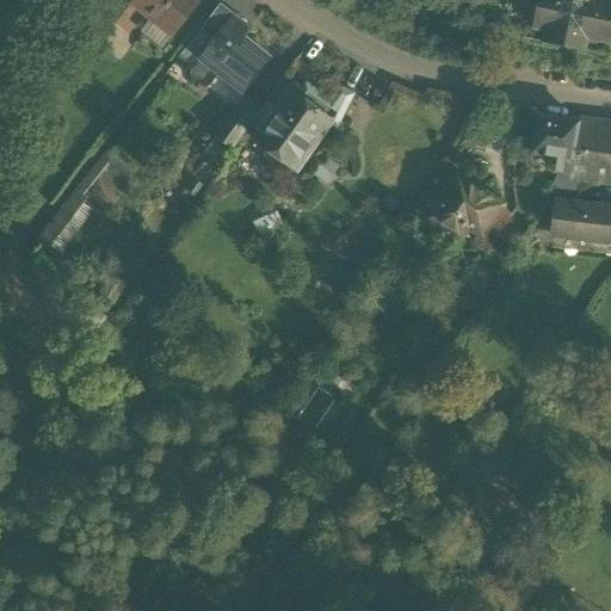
[(148,19),(153,23),(168,36),(196,2),(193,0),(131,0),(129,2),(143,16),(148,19)]
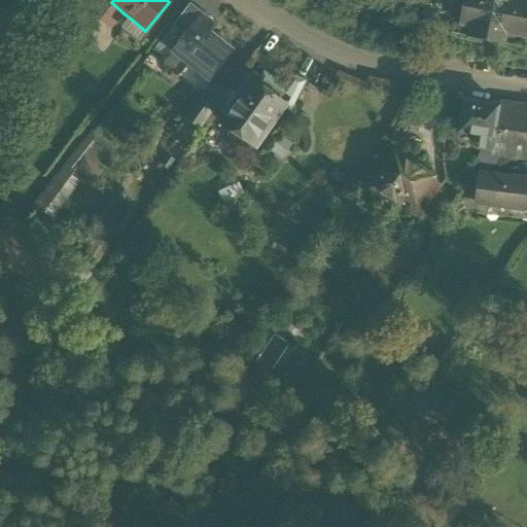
[(497,43),(505,45),(506,36),(526,40),(526,39),(526,0),(463,0),(458,27),(468,29),(466,38),(475,39),(497,43)]
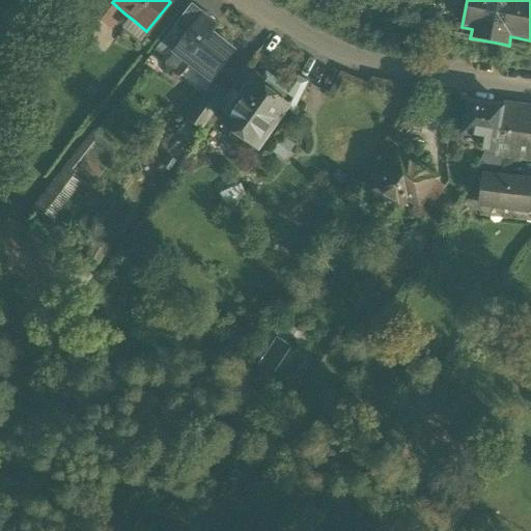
[(94,23),(108,33),(124,14),(112,2),(94,23)]
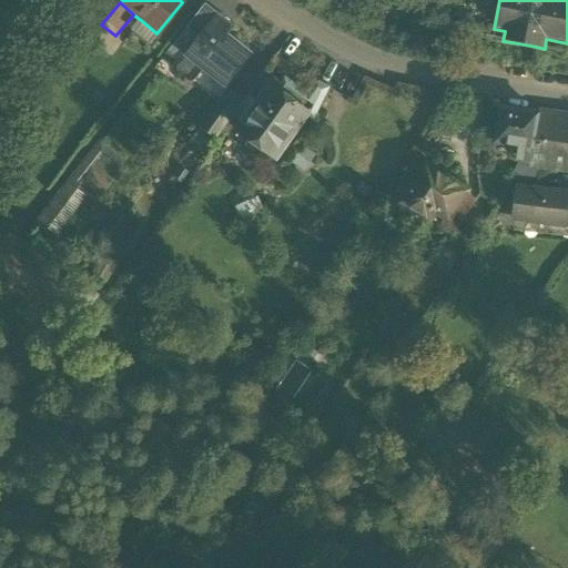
[(199,38),(200,39),(217,16),(204,4),(186,28),(199,38)]
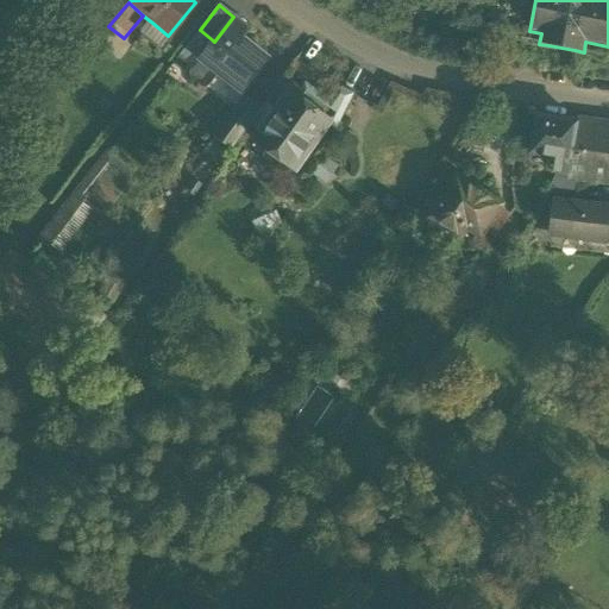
[(214,42),(213,41),(202,55),(220,70),(244,88),(268,57),(240,37),(248,29),(233,17),(214,42)]
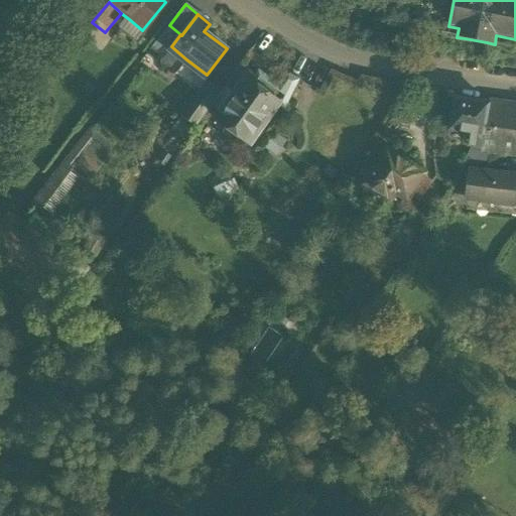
[(130,43),(142,30),(125,16),(113,28),(130,43)]
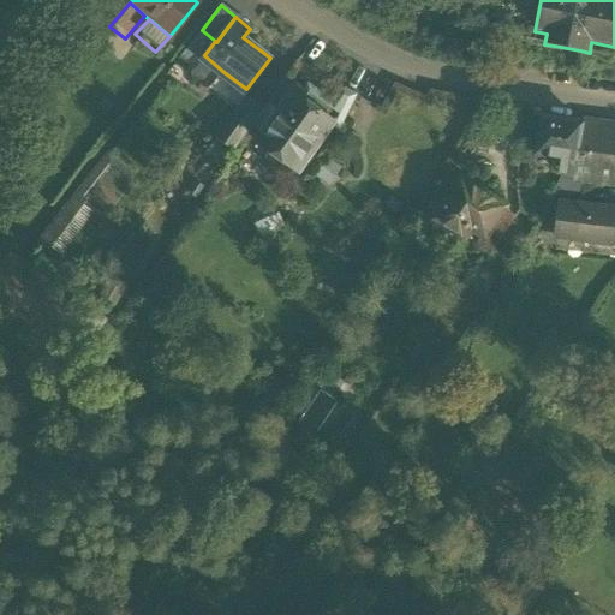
[(210,87),(222,71),(204,55),(215,41),(202,30),(181,55),(196,66),(191,72),(191,78),(204,89),(210,87)]
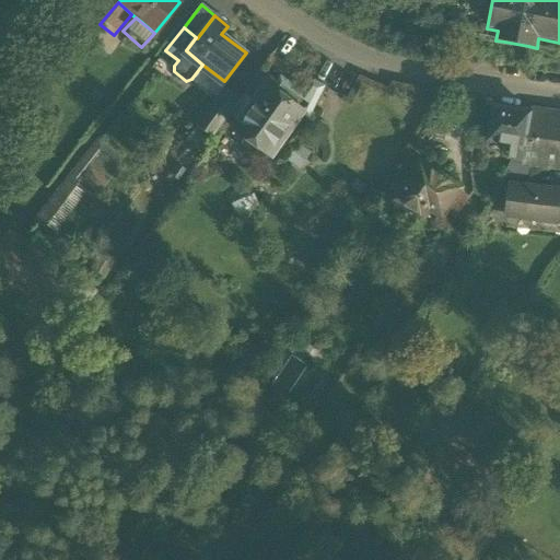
[(302,113),(308,117),(324,88),(311,81),(302,94),(280,79),(272,90),(302,112),(302,113)]
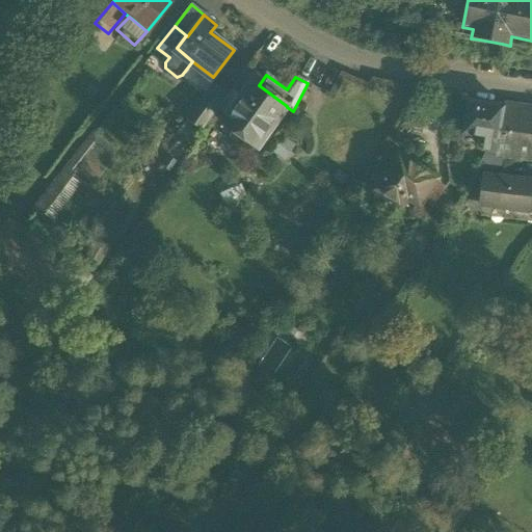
[(228,115),(262,140),(287,107),(287,106),(259,85),(253,81),(241,97),(229,114),(228,115)]
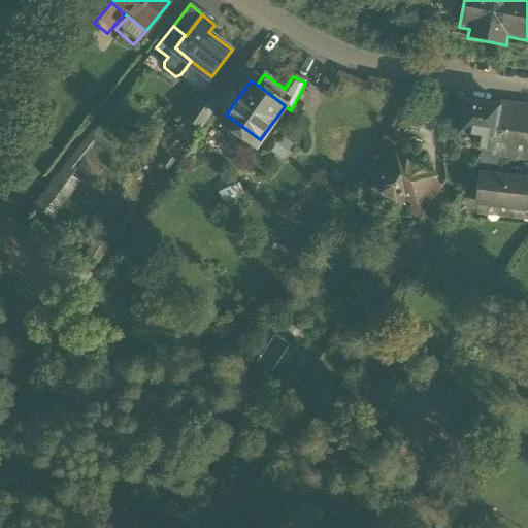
[(184,117),(200,129),(217,106),(222,99),(204,88),(184,117)]
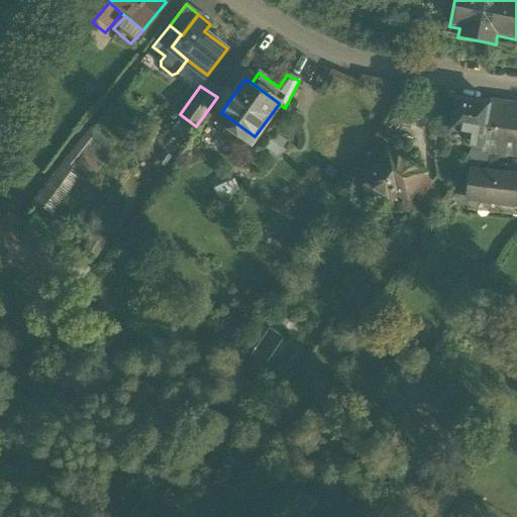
[(212,104),(222,111),(234,94),(224,87),(217,97),(212,104)]
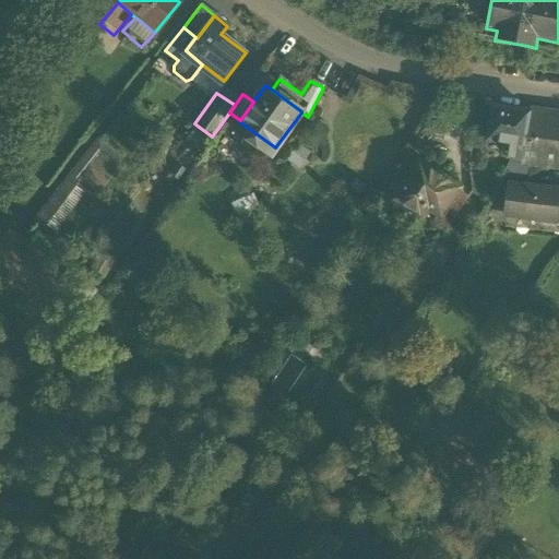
[(511,158),(520,159),(528,110),(491,105),(485,141),(511,145),(509,158),(511,158)]
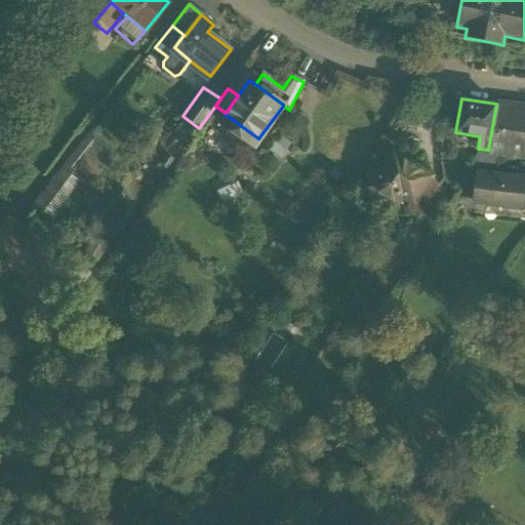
[(524,106),(496,102),(496,104),(488,150),(499,152),(524,154),(524,106)]
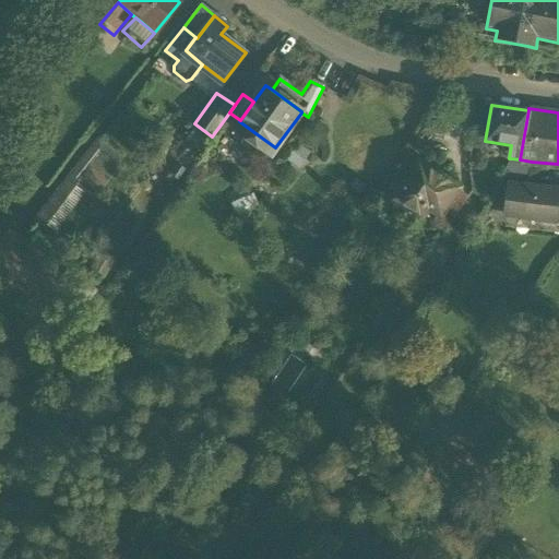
[(69,175),(76,180),(100,150),(119,165),(125,158),(97,139),(69,175)]
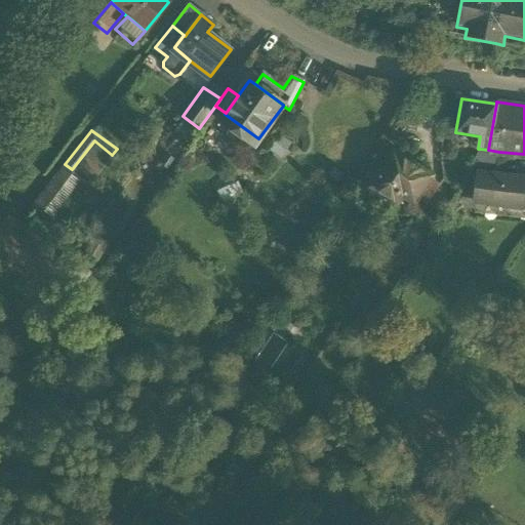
[(279,135),(269,151),(281,159),(291,144),(279,135)]
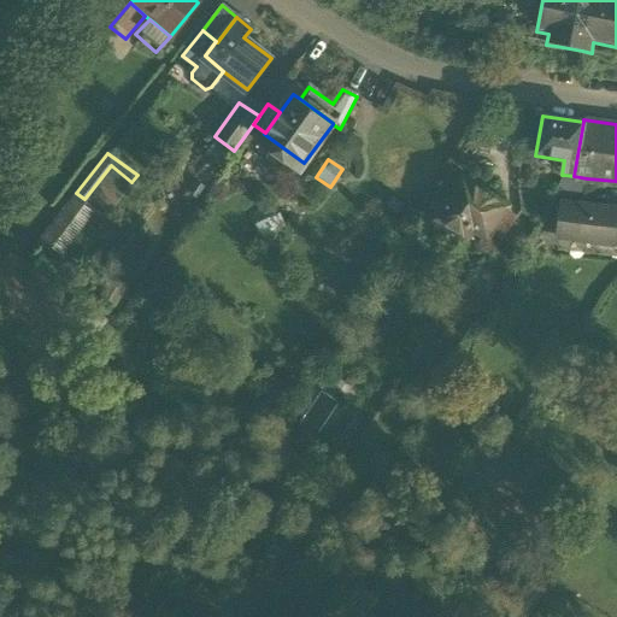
[(429,205),(441,212),(462,180),(463,181),(465,177),(453,169),(429,205)]
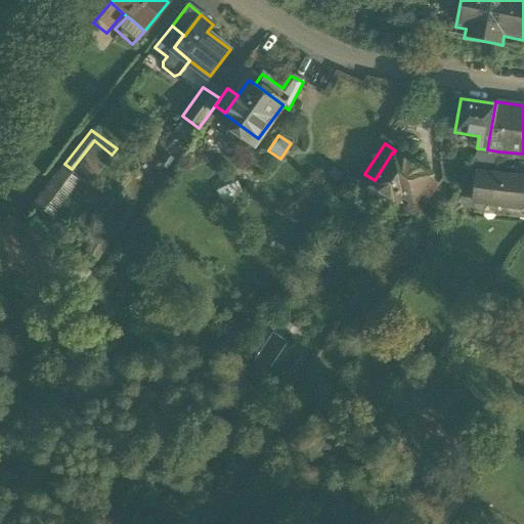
[(495,168),(498,151),(487,149),(479,148),(471,165),(495,168)]
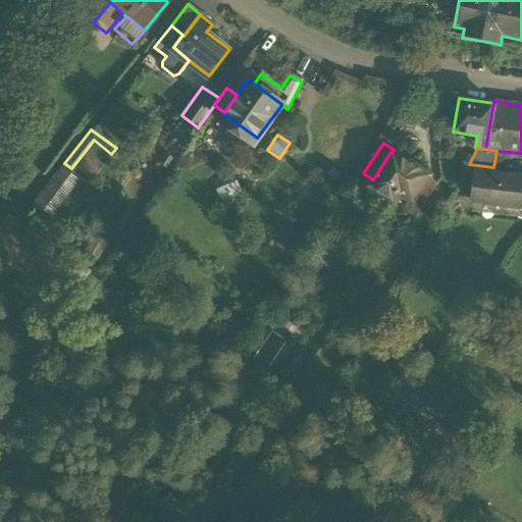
[(398,193),(411,201),(426,176),(392,153),(390,152),(373,179),(369,186),(390,200),(395,194),(397,195),(398,193)]
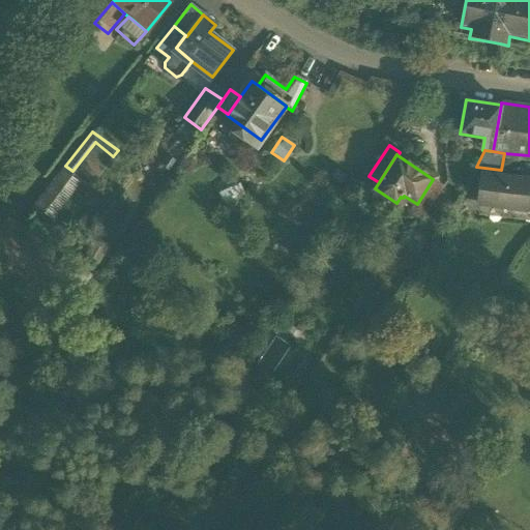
[(65,166),(31,209),(40,217),(43,213),(71,177),(75,173),(72,171),(65,166)]
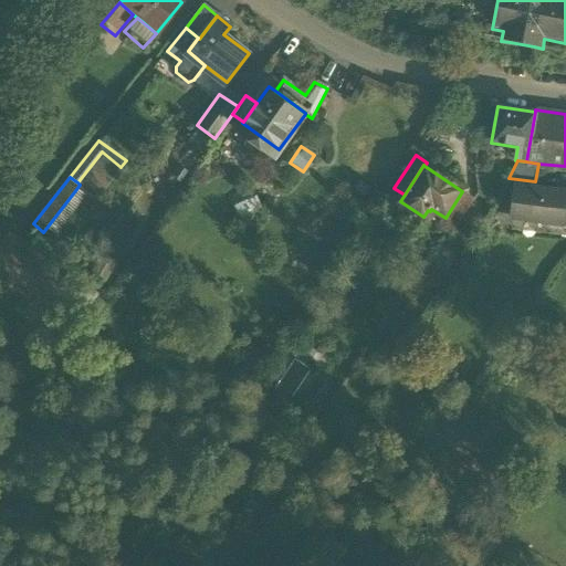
[(76,189),(46,228),(56,236),(86,197),(76,189)]
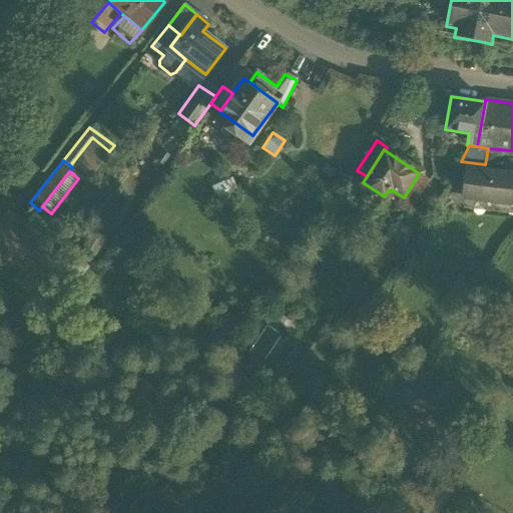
[(464,198),(512,204),(512,176),(481,172),(467,171),(464,198)]
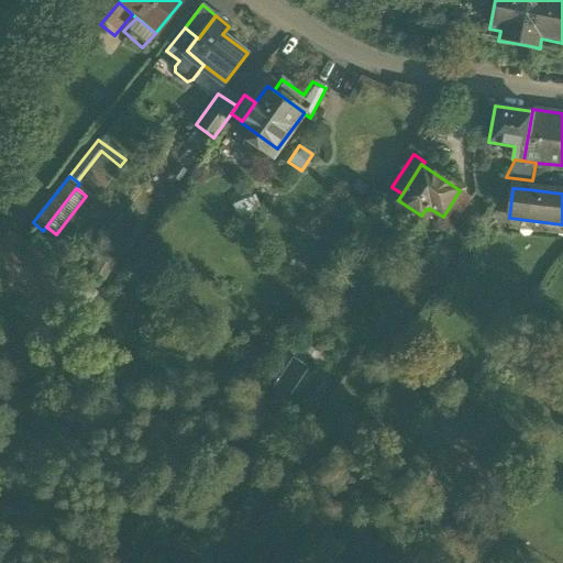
[(255,196),(233,205),(239,219),(261,210),(255,196)]
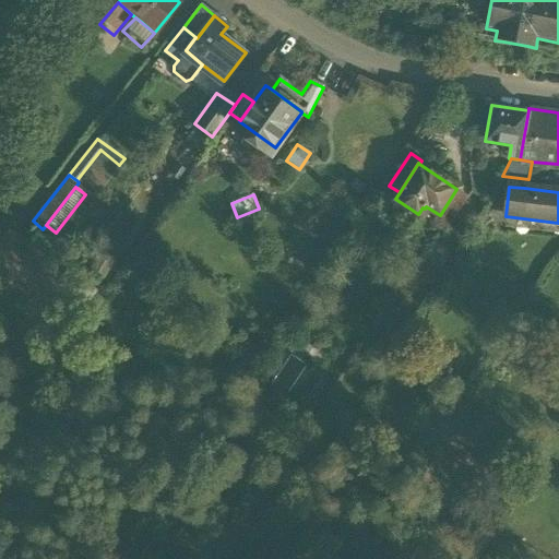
[(99,256),(91,271),(105,278),(114,263),(99,256)]
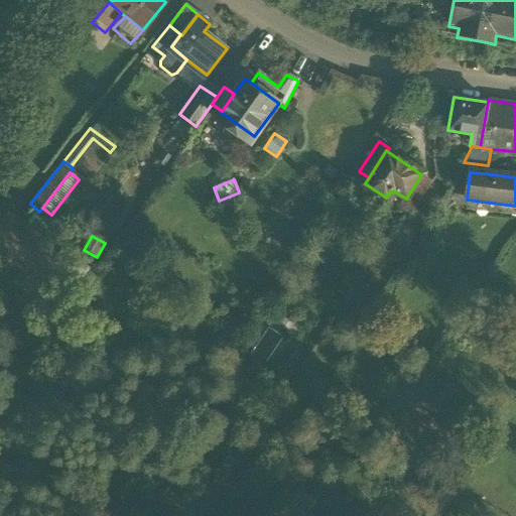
[(350,288),(343,299),(358,308),(365,297),(350,288)]
